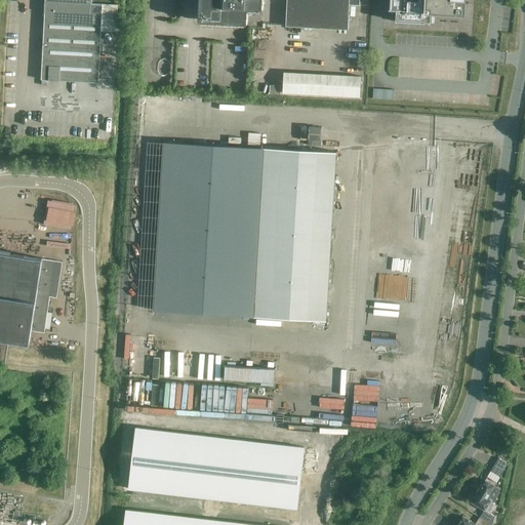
[(92,0),(45,0),(41,80),(98,83),(102,30),(114,31),(115,5),(92,4),(92,0)]
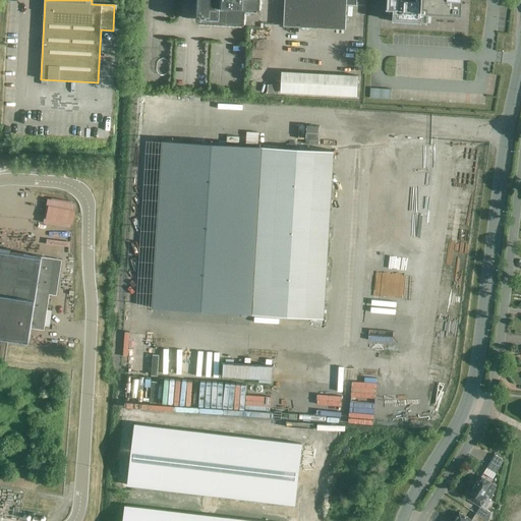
[(245,7),(259,7),(259,0),(200,0),(199,19),(244,21),(245,7)]
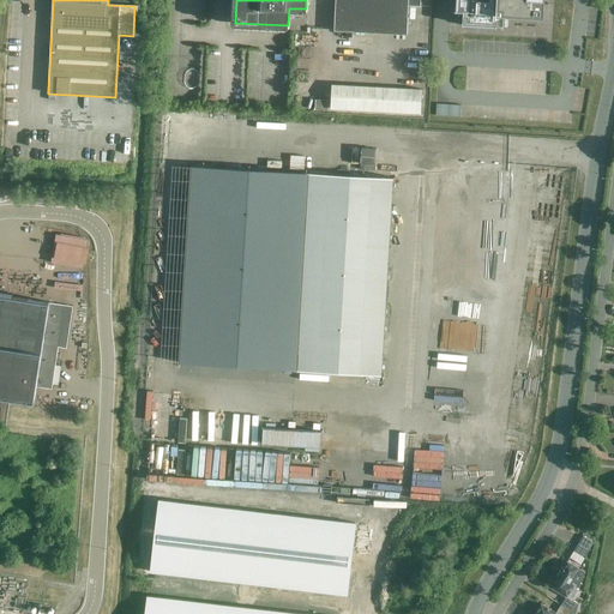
[(409,6),(421,6),(421,0),(336,0),(335,31),(408,35),(409,6)]
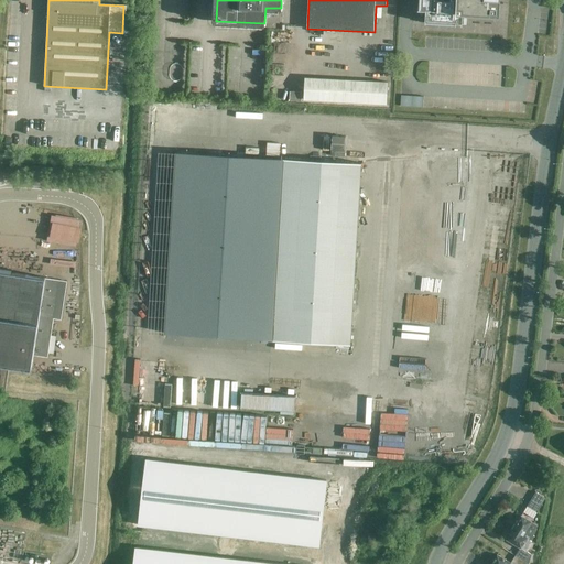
[(499,0),(419,0),(419,23),(458,25),(459,13),(499,15),(499,0)]
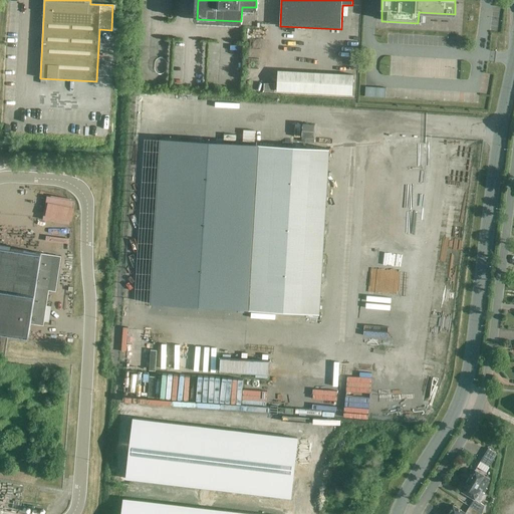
[(353,74),(278,70),(276,91),(352,95),(353,74)]
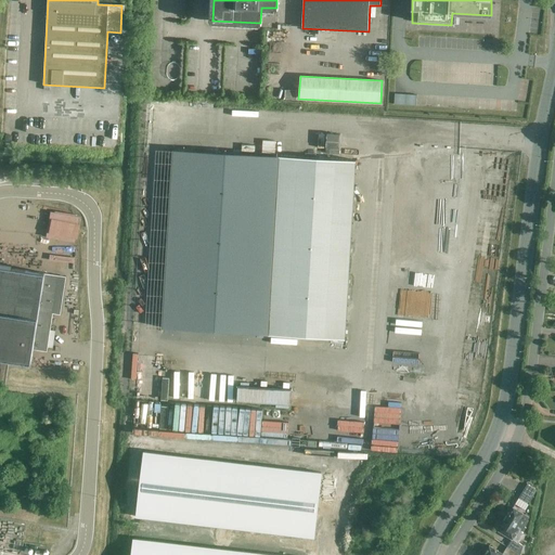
[(285,99),(297,100),(297,91),(286,90),(285,99)]
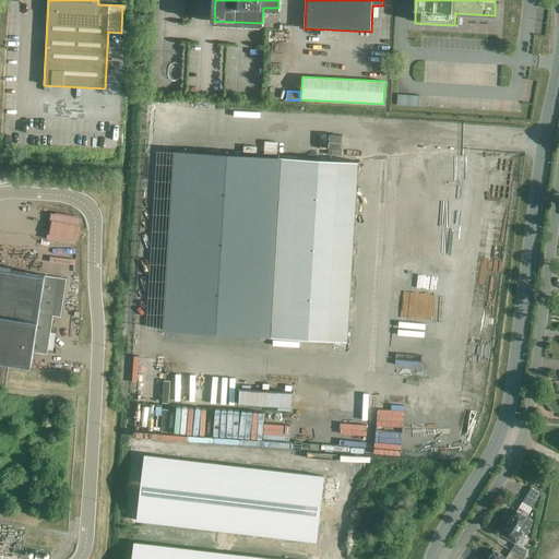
[(396,105),(419,107),(419,96),(397,94),(396,105)]
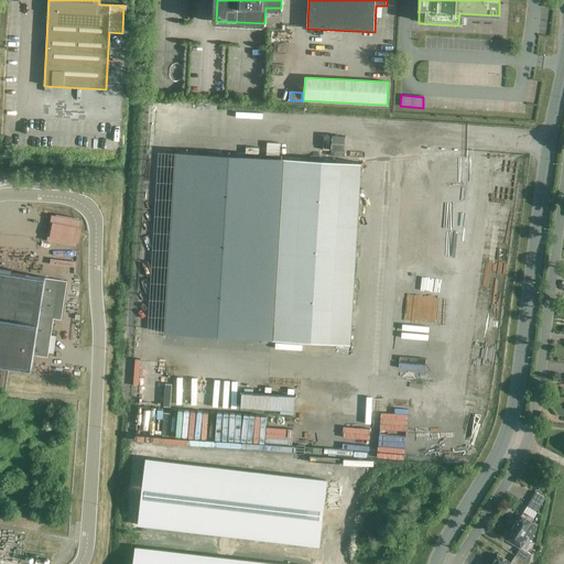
[(345,137),(332,137),(331,150),(344,150),(345,137)]
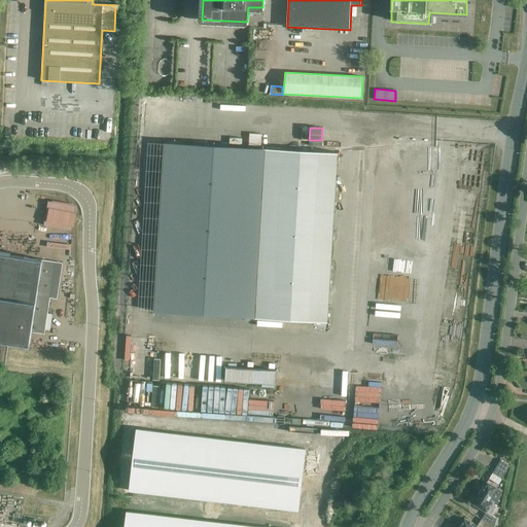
[(327,322),(338,152),(165,142),(154,312),(327,322)]
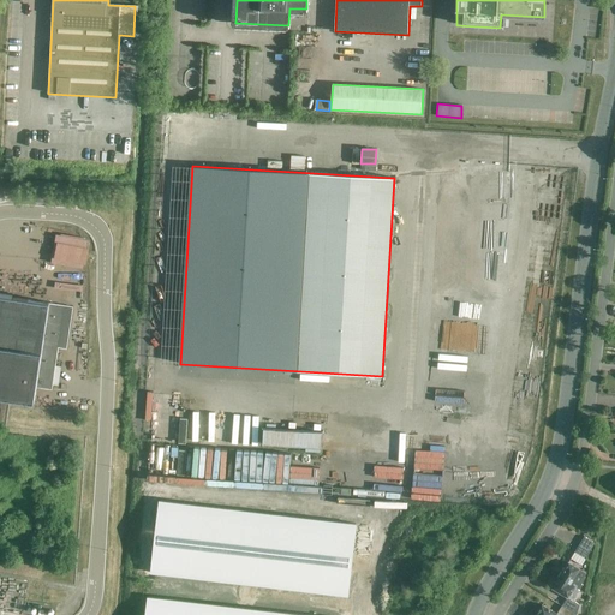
[(0,393),(35,399),(37,387),(53,389),(59,347),(67,348),(73,306),(0,294),(0,393)]
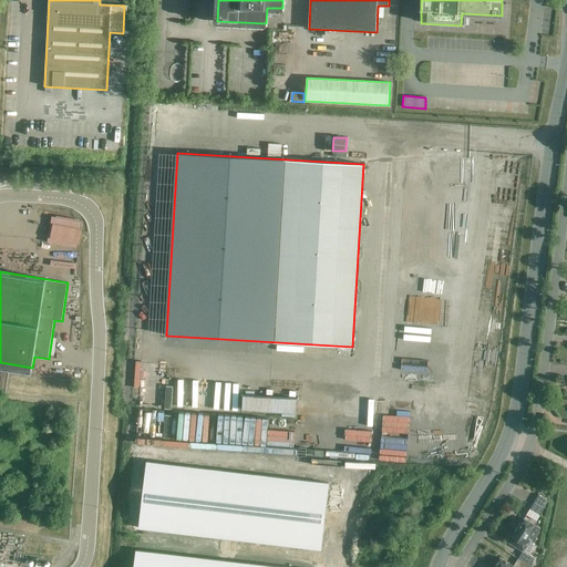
[(143,363),(143,398),(167,398),(167,363),(143,363)]
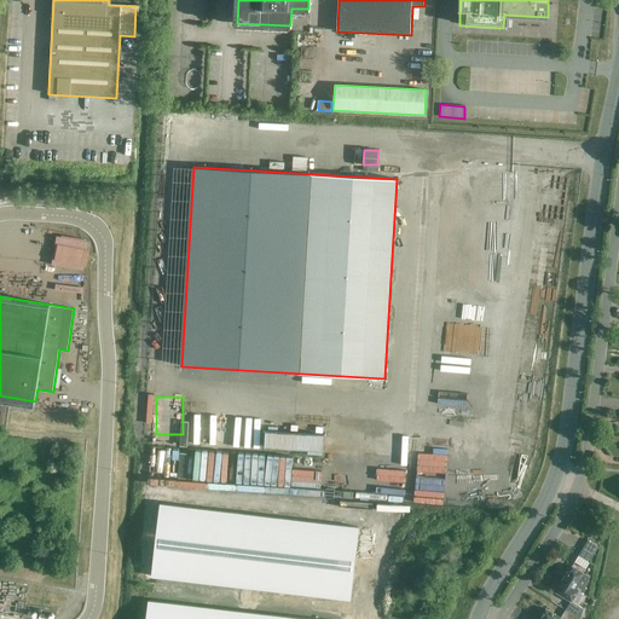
[(307,455),(323,456),(324,435),(266,432),(265,447),(308,450),(307,455)]
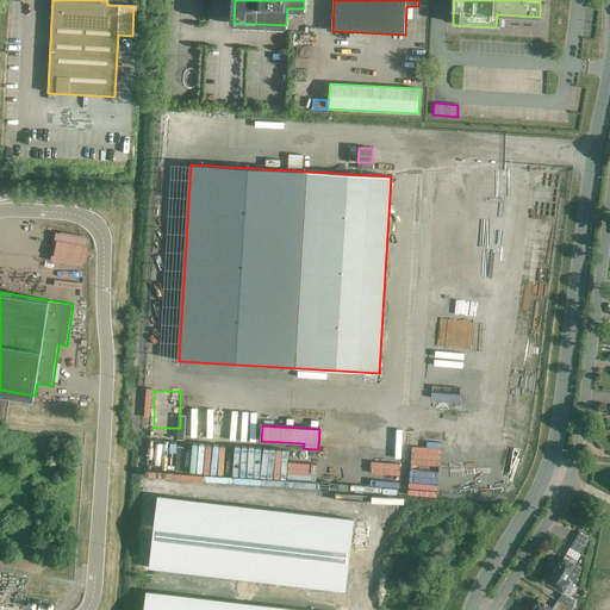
[(159,498),(150,570),(344,592),(353,520),(159,498)]
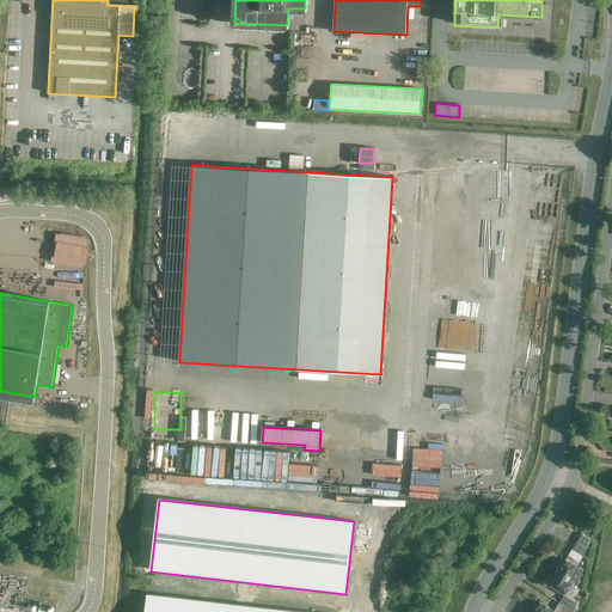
[(593,540),(582,534),(573,550),(586,558),(588,554),(586,552),(593,540)]
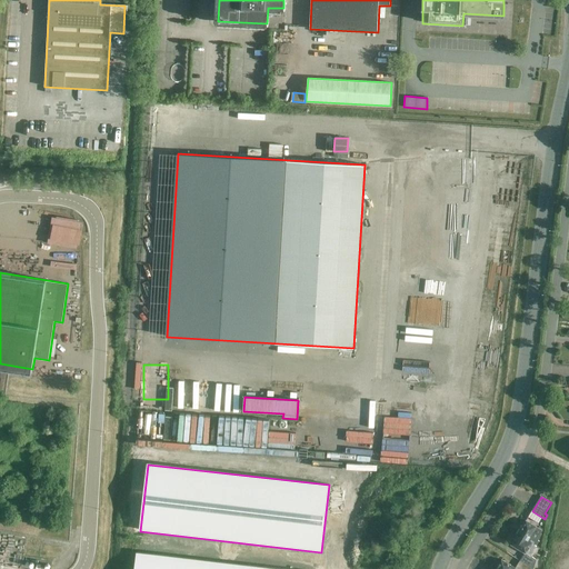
[(535,545),(542,533),(541,532),(542,531),(526,520),(518,535),(531,543),(535,545)]
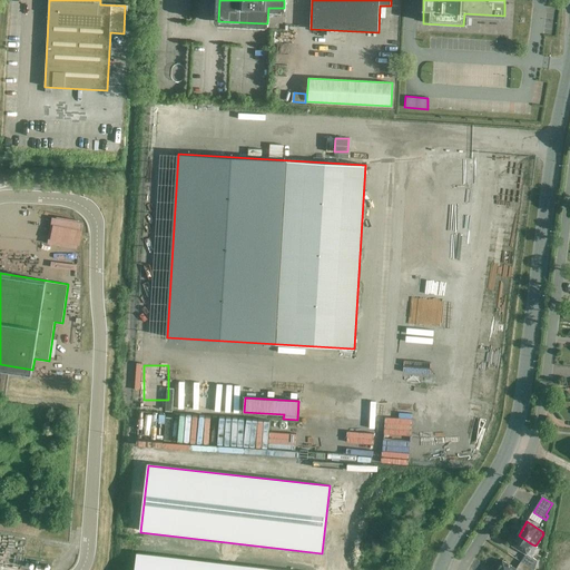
[(536,546),(532,544),(519,536),(512,546),(526,554),(521,562),(534,569),(537,561),(531,557),(538,547),(536,546)]
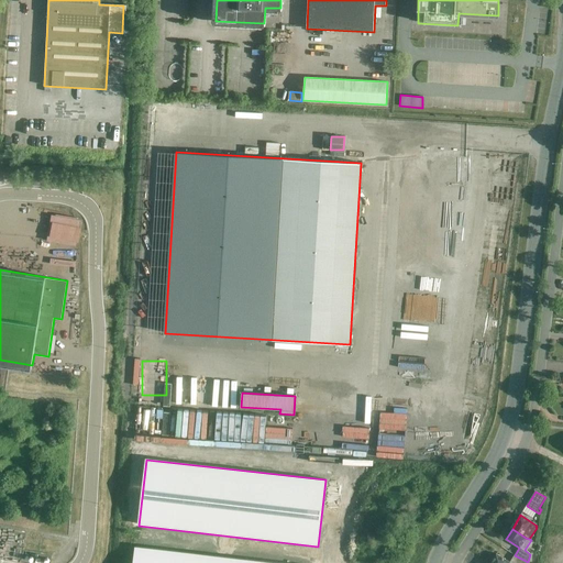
[(276,562),(136,547),(133,562),(276,562)]
